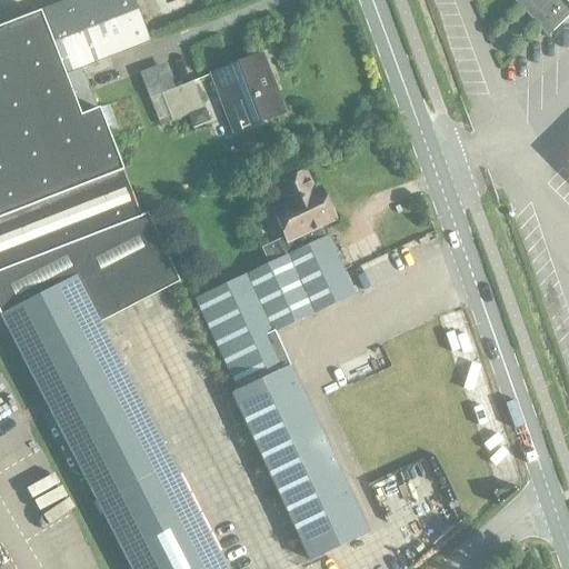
[(0,316),(43,401),(48,408),(130,568),(225,568),(169,459),(139,401),(98,322),(178,282),(159,245),(143,215),(138,216),(121,173),(122,172),(98,108),(97,108),(81,68),(148,41),(131,0),(69,0),(0,27),(0,316)]
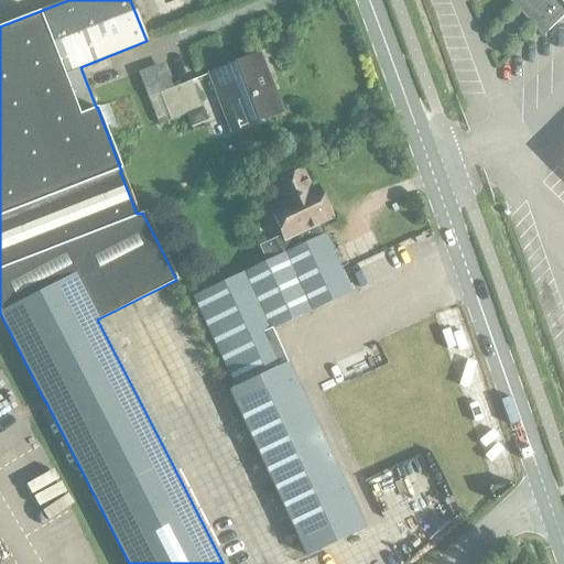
[(563,0),(513,0),(545,33),(563,14),(563,158),(562,161),(563,163),(563,0)]
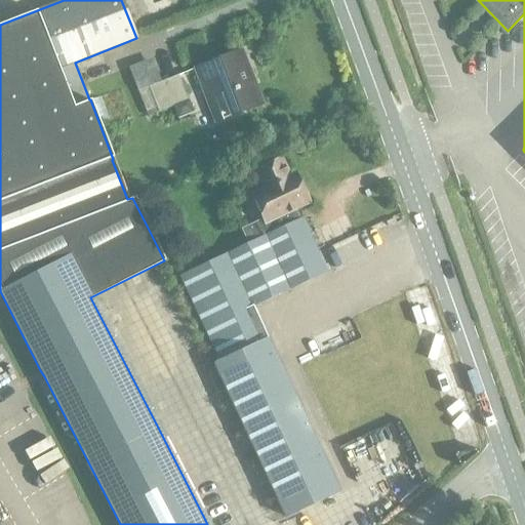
[(193,69),(213,123),(261,104),(241,50),(193,69)]
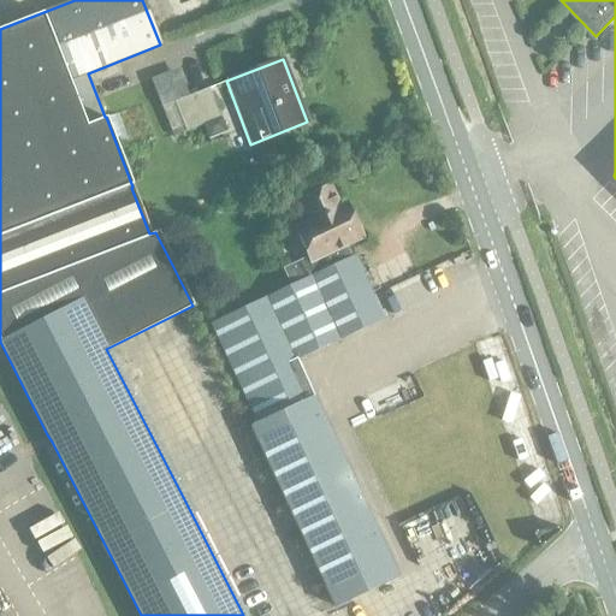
[(185,131),(220,117),(208,88),(173,102),(175,104),(163,108),(171,131),(183,126),(185,131)]
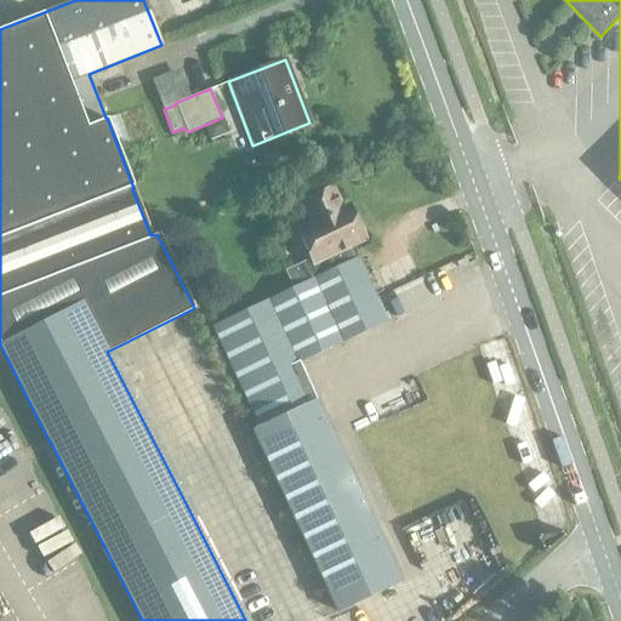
[(277,283),(281,292),(353,260),(348,248),(365,239),(349,206),(343,209),(332,187),(296,204),(305,224),(294,229),(308,260),(284,272),(286,278),(277,283)]
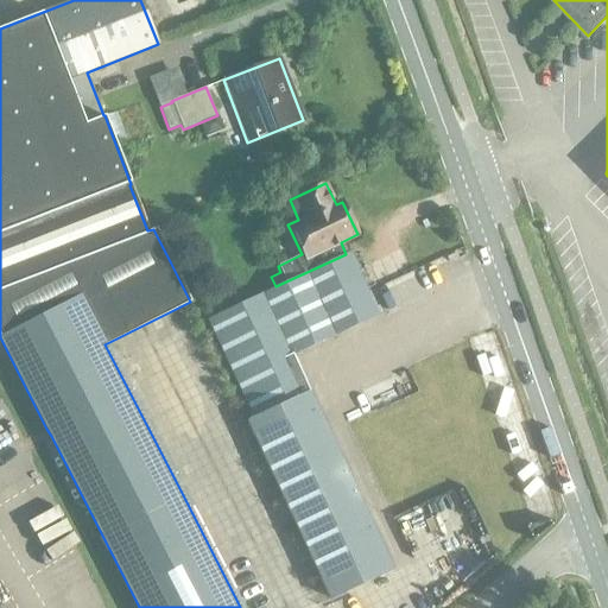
[(204,321),(206,322),(248,415),(252,415),(253,418),(247,420),(330,599),(393,570),(292,355),(379,314),(349,253),(346,254),(276,286),(204,321)]
